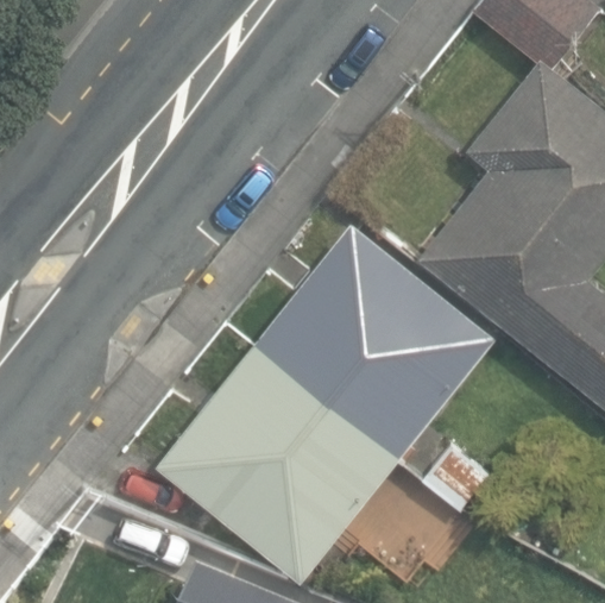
[(417,261),(604,410),(604,293),(587,278),(604,256),(604,114),(549,71),(599,10),(586,0),(480,0),(471,13),(535,64),(465,152),(489,171),(417,261)]
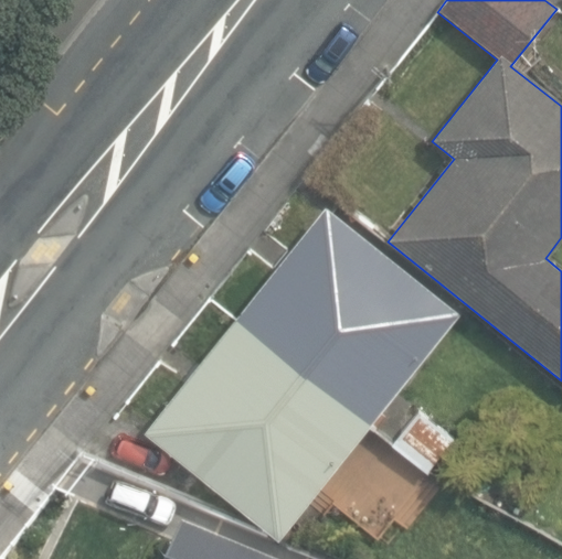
[(144,434),(277,541),(357,442),(362,445),(385,417),(379,411),(456,314),(324,208),(144,434)]
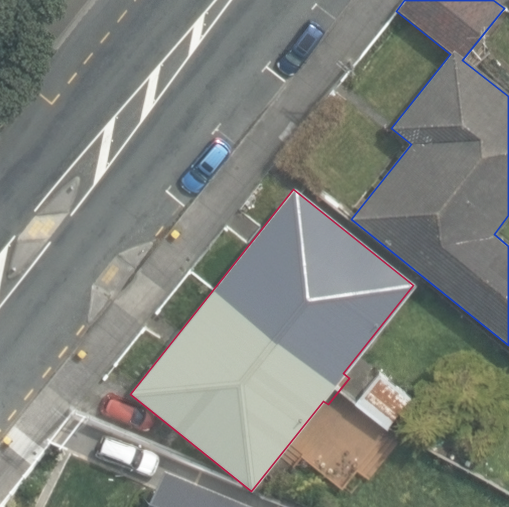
[(384,430),(407,403),(377,378),(354,405),(384,430)]
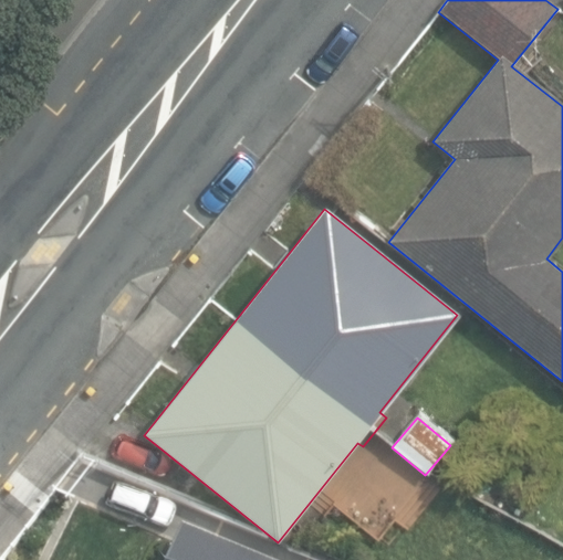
[(419,524),(446,493),(389,446),(364,478),(419,524)]
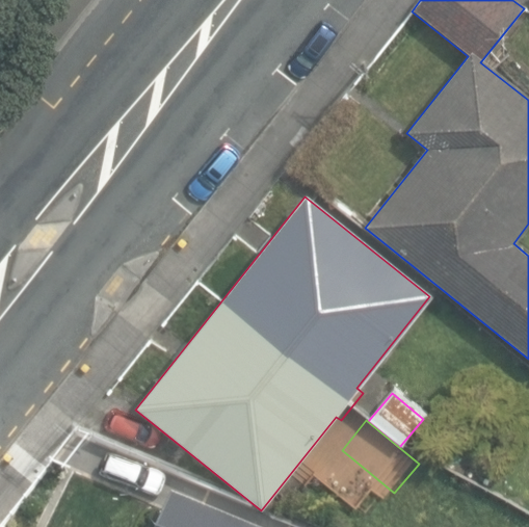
[(232,526),(169,501),(158,526),(232,526)]
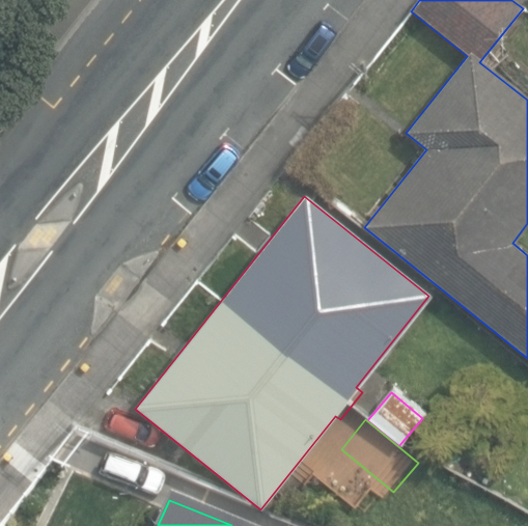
All buildings are outlined.
